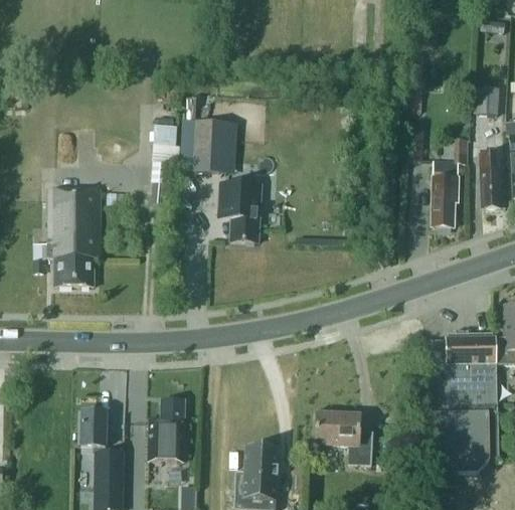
[(505,21),(488,20),(489,11),(479,10),(477,29),(504,31),(505,21)]
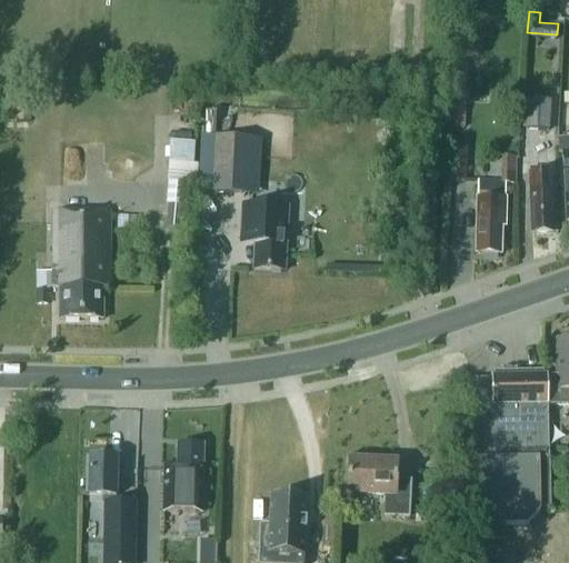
[(568,14),(560,14),(559,40),(561,40),(560,68),(568,67),(568,14)]
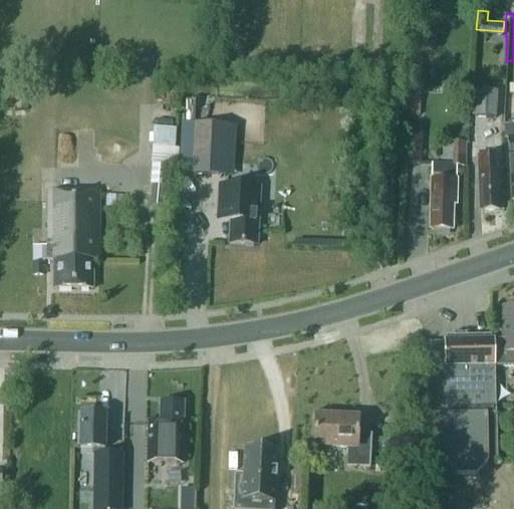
[(419,69),(409,69),(408,87),(418,87),(419,69)]
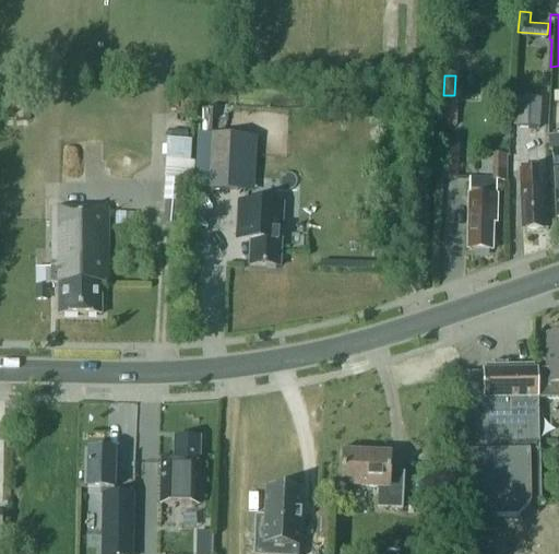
[(514,121),(539,124),(542,95),(518,93),(514,121)]
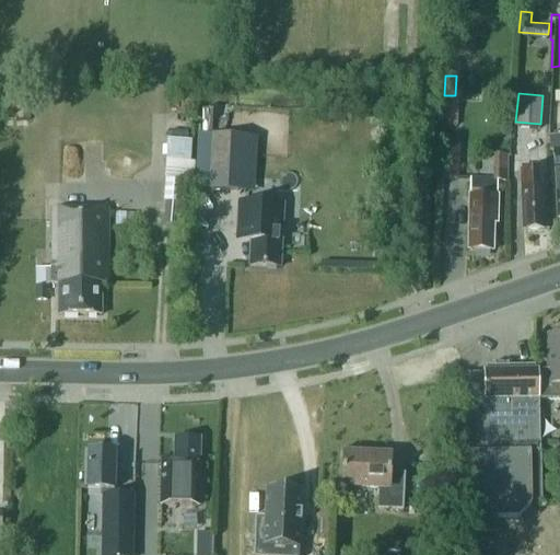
[(444,95),(443,122),(457,122),(458,96),(455,95),(444,95)]
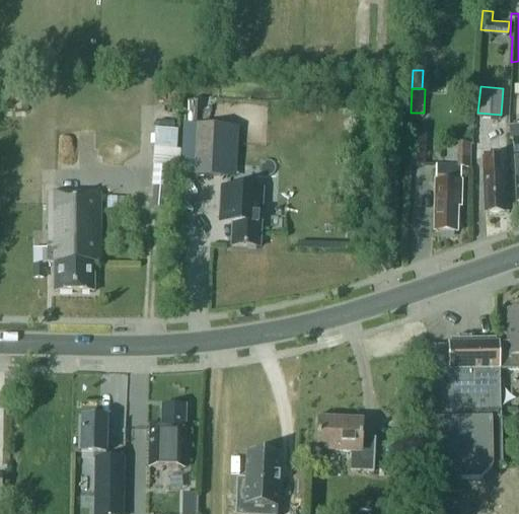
[(226,172),(229,125),(197,124),(195,171),(226,172)]
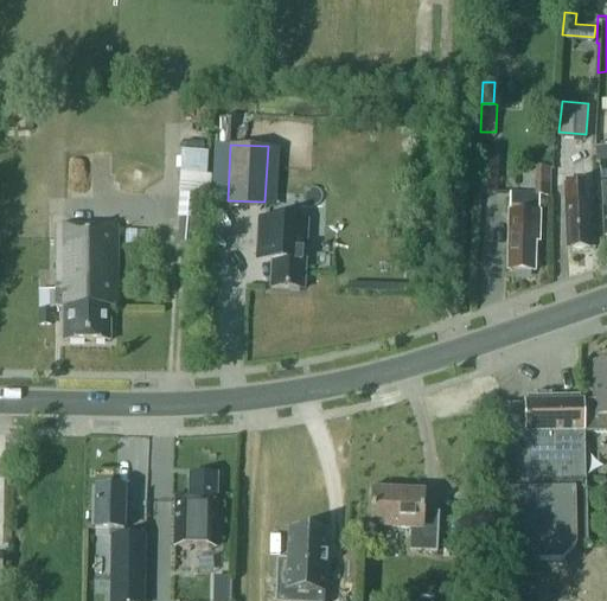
[(181,148),(180,172),(178,215),(179,215),(178,238),(199,240),(200,216),(205,149),(181,148)]
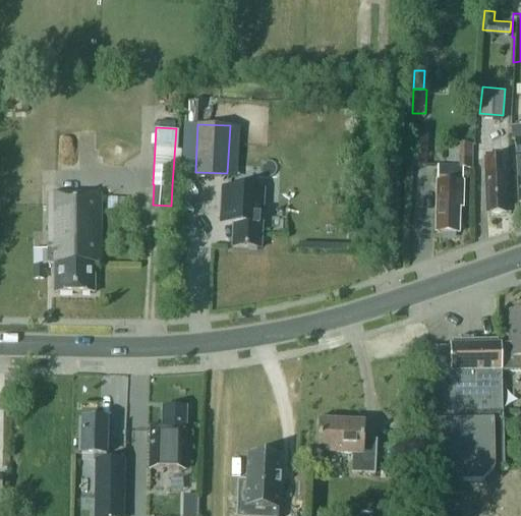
[(460,163),(472,163),(472,140),(460,140),(460,163)]
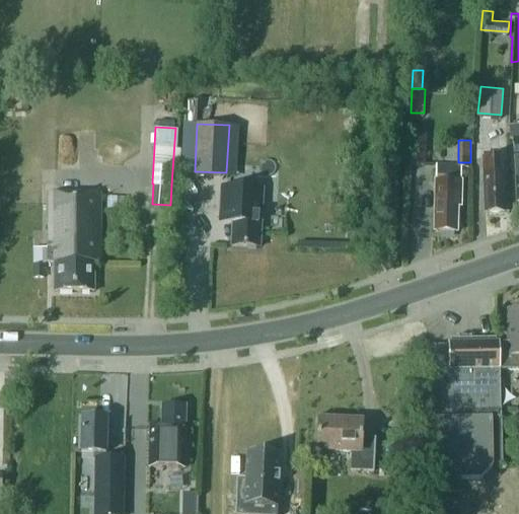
[(502,170),(502,154),(483,154),(484,170),(483,170),(484,193),(485,193),(486,209),(503,209),(503,192),(504,192),(503,170),(502,170)]
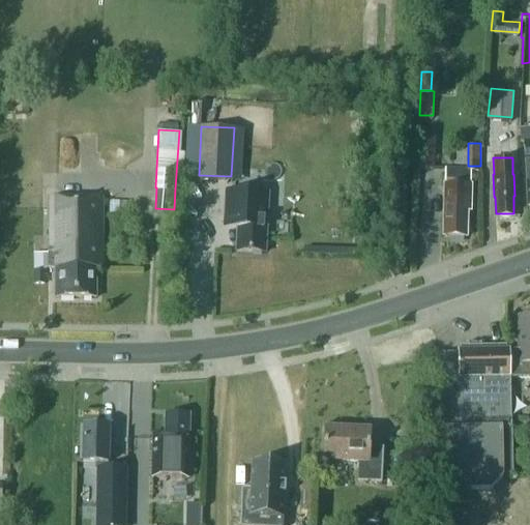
[(444,181),(443,233),(467,233),(467,208),(470,206),(471,182),(470,182),(471,166),(468,166),(445,165),(444,181)]
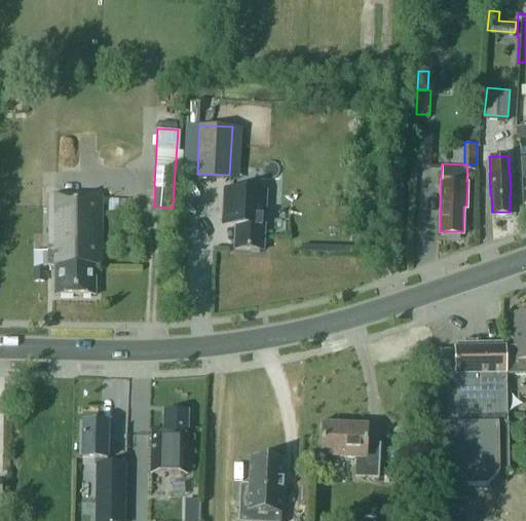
[(266,189),(246,188),(224,187),(222,221),(235,222),(234,246),(263,247),(264,214),(264,213),(265,213),(266,189)]
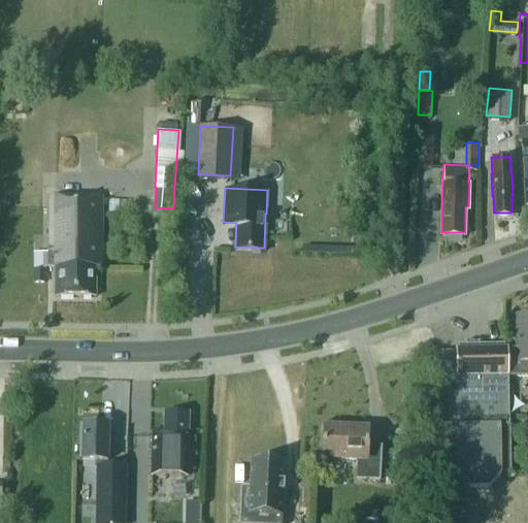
[(44,265),(50,264),(55,264),(55,293),(96,293),(96,264),(102,264),(101,193),(48,192),(50,249),(33,249),(33,265),(44,265)]
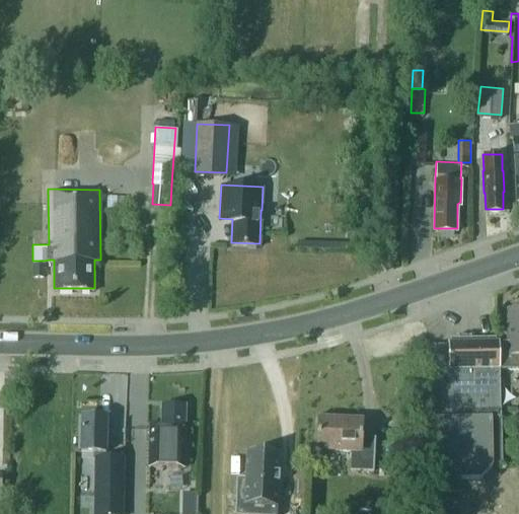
[(125,206),(126,194),(105,193),(105,205),(125,206)]
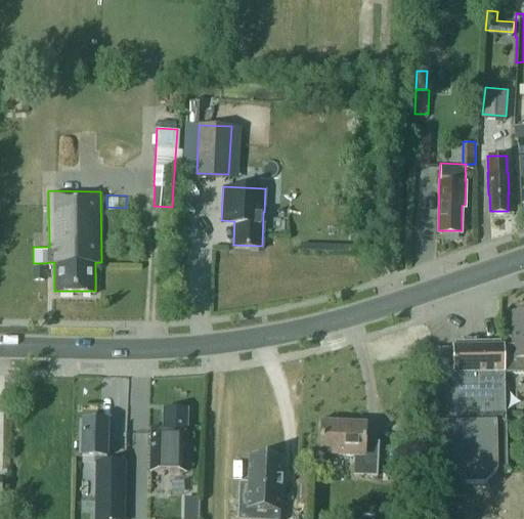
[(44,263),(33,263),(33,276),(44,276),(44,263)]
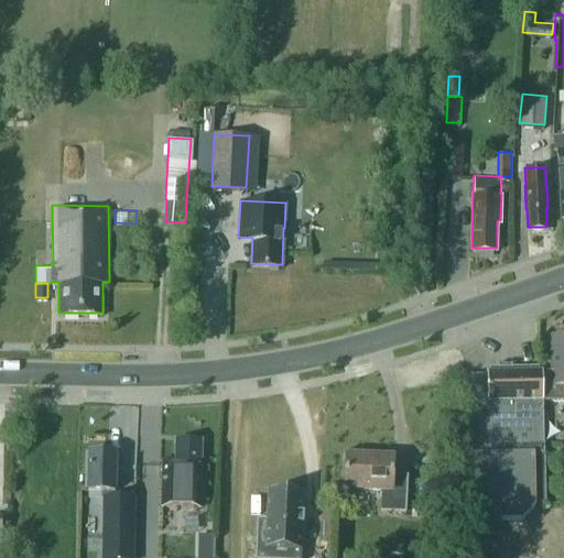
[(563,332),(553,332),(553,370),(542,370),(543,397),(563,396),(563,332)]
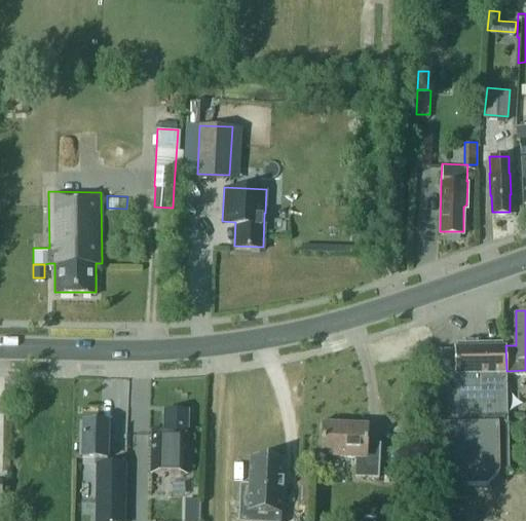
[(508,419),(506,371),(505,345),(505,343),(454,344),(454,371),(440,371),(443,482),(487,481),(499,469),(498,419),(508,419)]
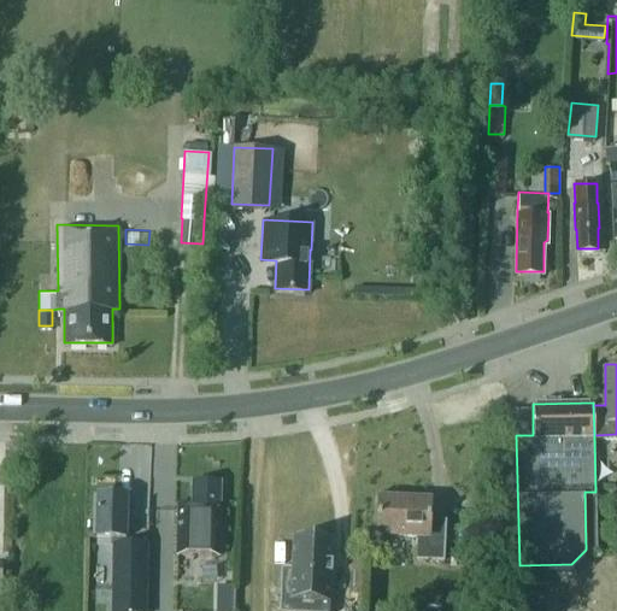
[(177,551),(219,552),(221,479),(193,479),(192,500),(177,500),(177,551)]
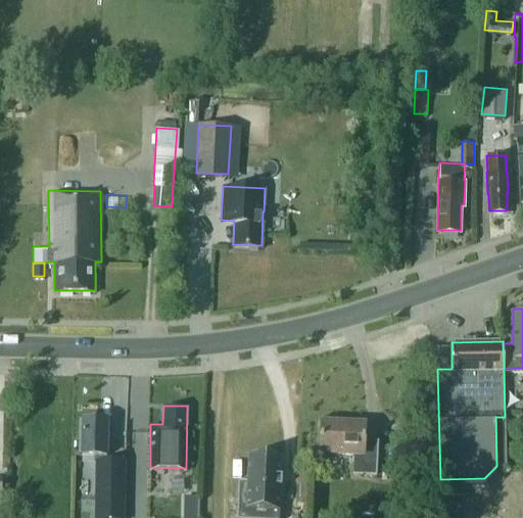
[(342,416),(321,415),(320,451),(353,452),(352,471),(377,472),(378,438),(364,437),(365,422),(342,421),(342,416)]
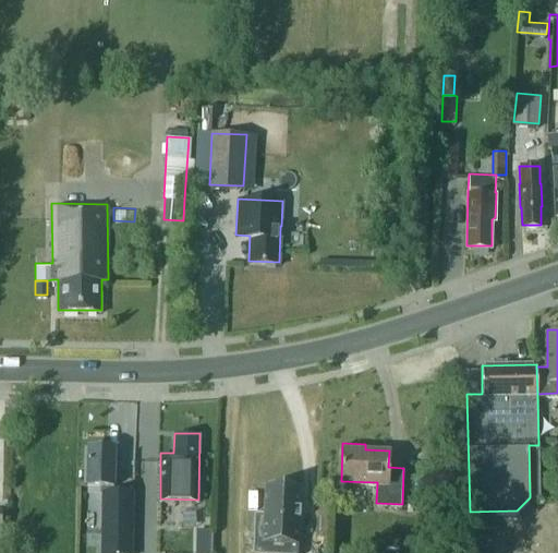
[(88,445),(87,483),(100,483),(101,483),(113,483),(114,445),(88,445)]
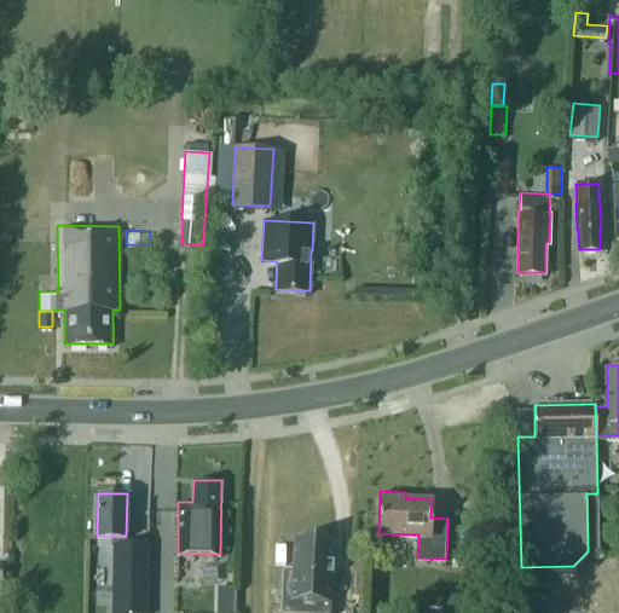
[(293,535),(291,566),(282,566),(279,607),(311,608),(311,612),(330,612),(333,574),(333,566),(334,537),(293,535)]
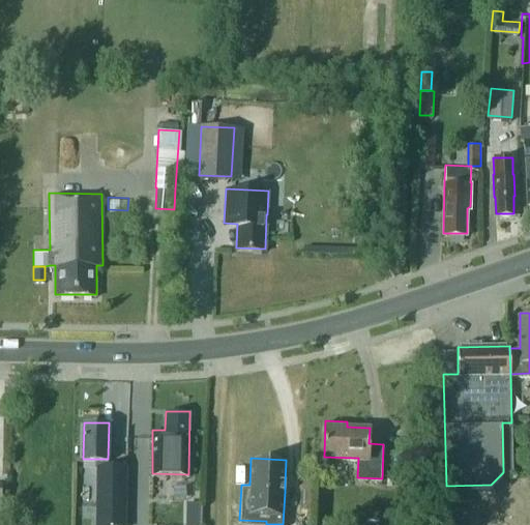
[(95,459),(95,466),(98,466),(97,524),(98,524),(123,524),(125,465),(108,465),(108,459),(96,459),(95,459)]
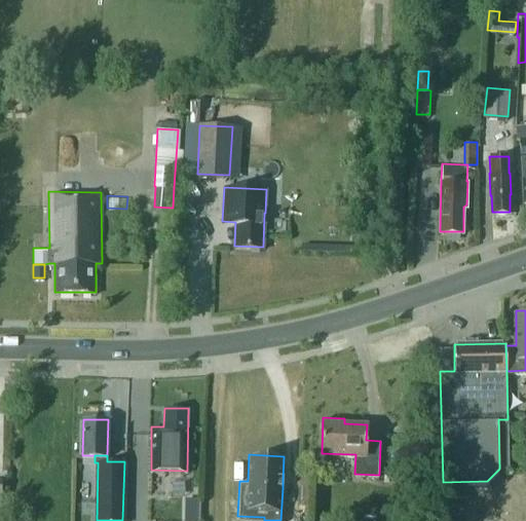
[(188,496),(187,508),(199,508),(200,496),(188,496)]
